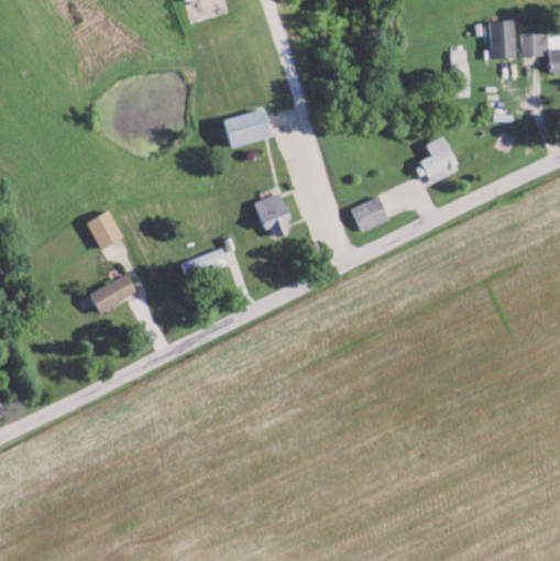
[(491,58),(515,58),(514,20),(489,21),(491,58)]
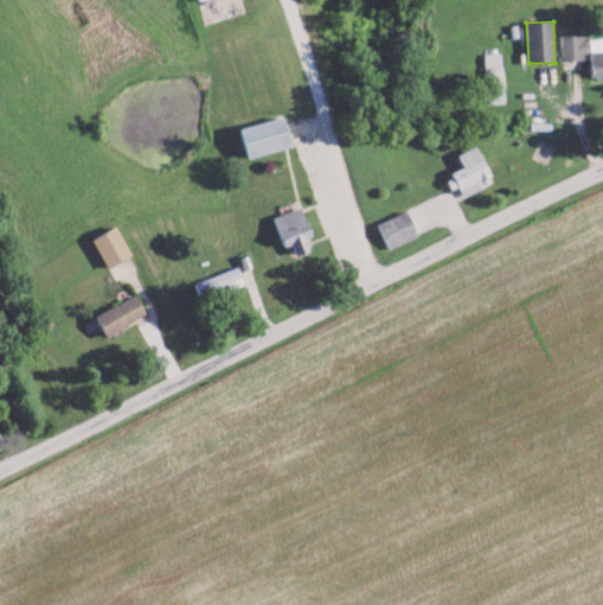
[(562,37),(563,61),(591,58),(592,78),(602,77),(602,39),(583,40),(583,34),(562,37)]
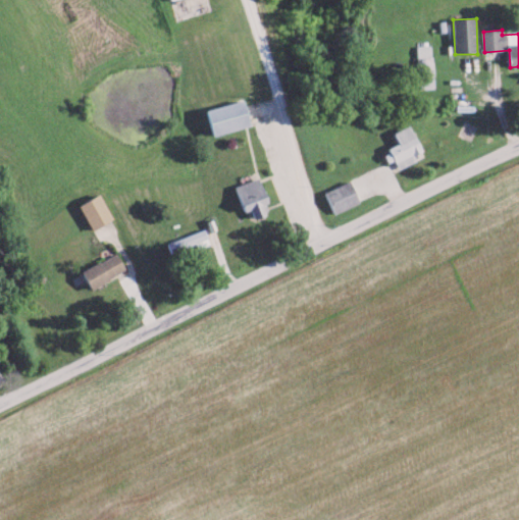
[(419,47),(421,91),(435,90),(433,47),(419,47)]
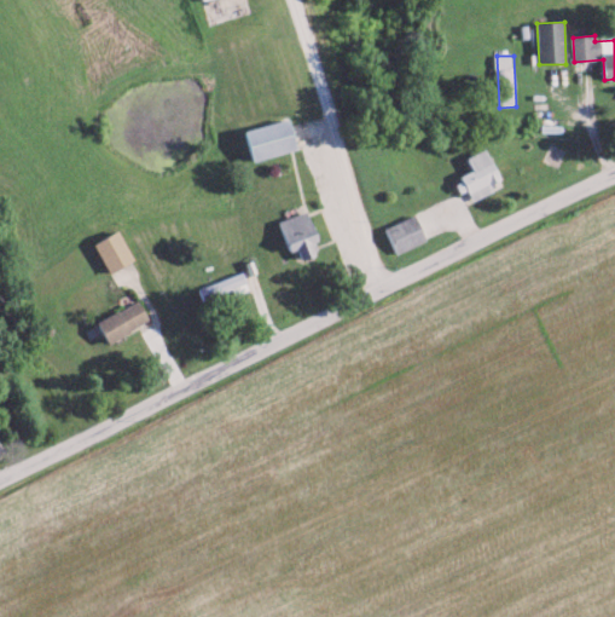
[(243,132),(251,162),(296,150),(288,120),(243,132)]
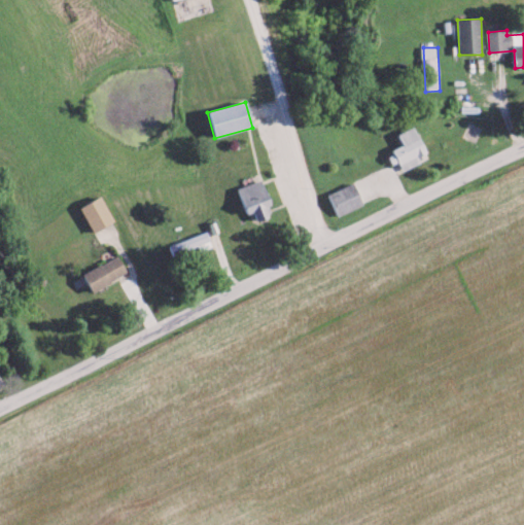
[(404,172),(422,164),(419,155),(426,153),(415,128),(397,135),(404,148),(387,154),(392,167),(400,164),(404,172)]
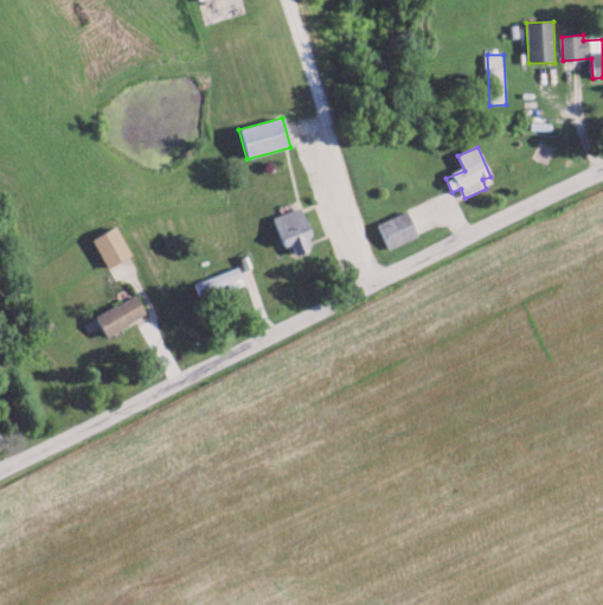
[(273,217),(282,249),(292,246),(294,255),(308,252),(305,241),(310,239),(301,209),(273,217)]
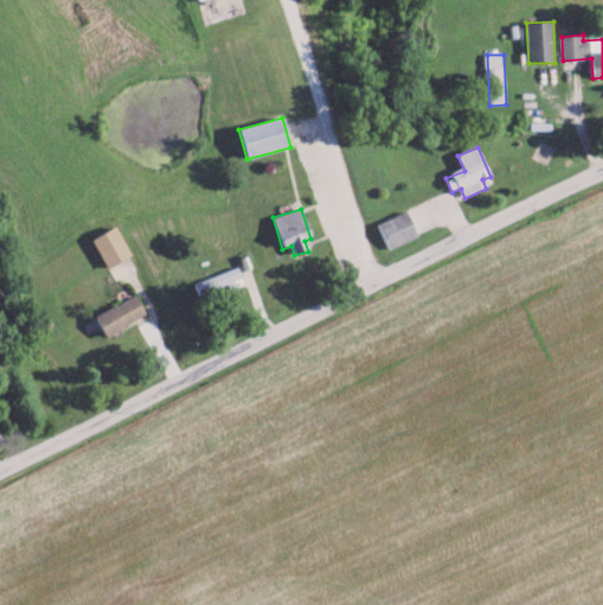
[(379,222),(387,249),(418,240),(410,214),(379,222)]
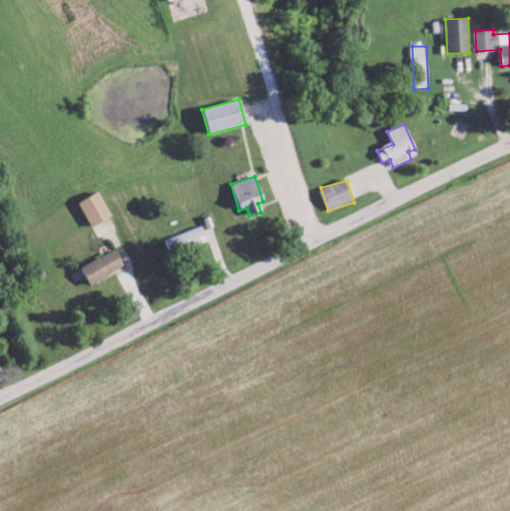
[(110,217),(99,192),(78,201),(89,226),(110,217)]
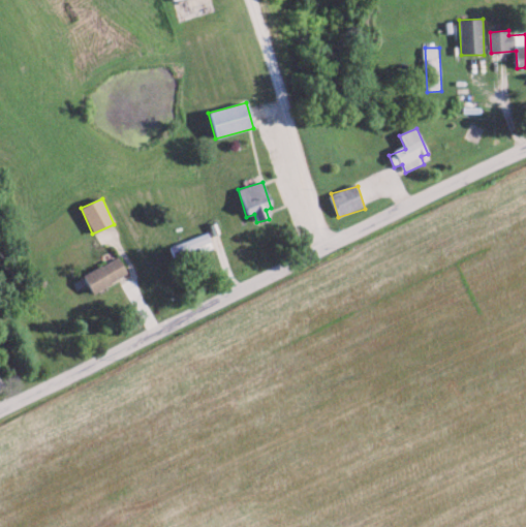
[(214,248),(208,234),(172,249),(175,258),(199,248),(202,253),(214,248)]
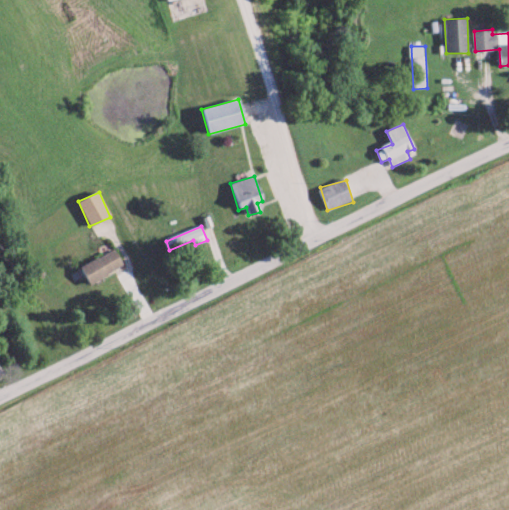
[(124,265),(114,248),(81,267),(91,284),(124,265)]
